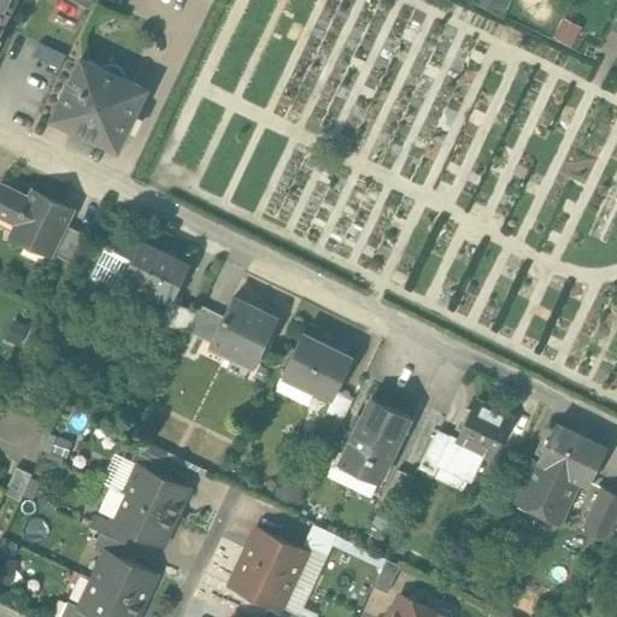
[(0,0),(0,22),(4,24),(10,11),(5,10),(10,0),(0,0)]
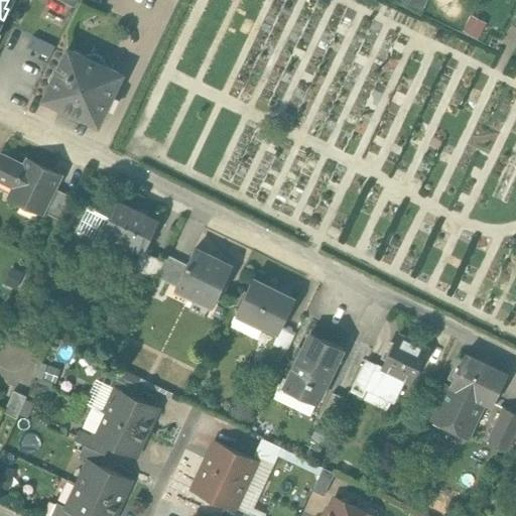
[(427,0),(402,0),(401,4),(421,14),(427,0)]
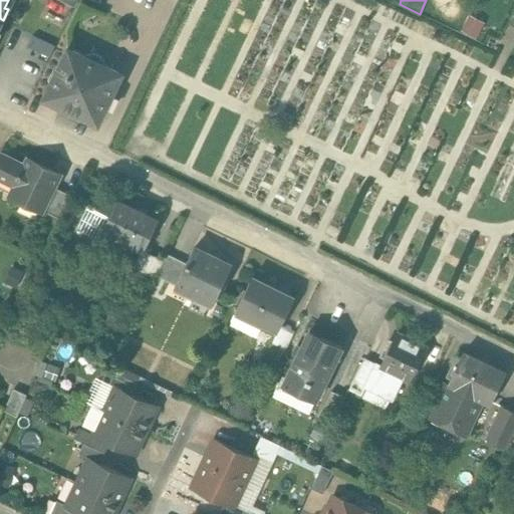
[(69,114),(97,55),(95,54),(90,54),(85,56),(67,48),(43,98),(61,107),(60,110),(69,114)]
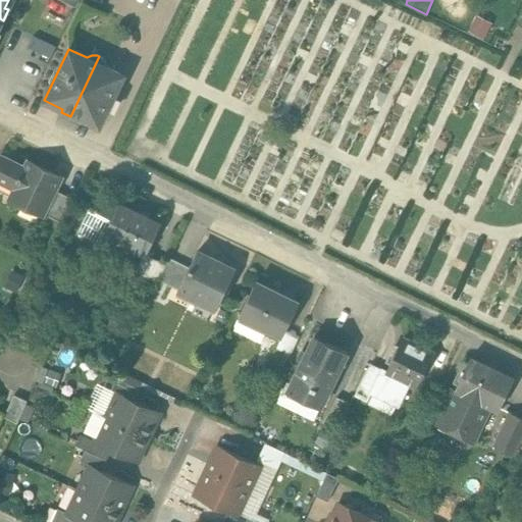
[(99,56),(70,116),(81,121),(83,118),(99,126),(124,74),(106,66),(104,61),(101,57),(99,56)]
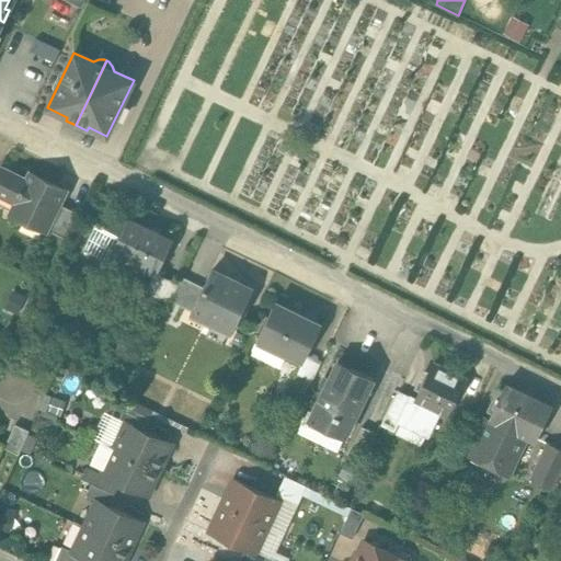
[(31,172),(26,180),(0,165),(0,194),(15,203),(10,214),(46,231),(47,230),(59,204),(60,202),(49,196),(55,184),(31,172)]
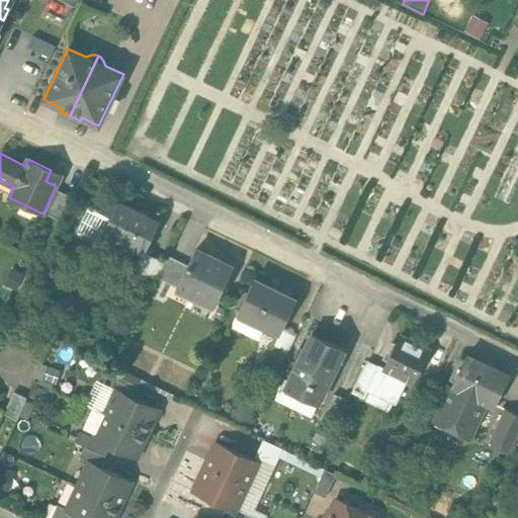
[(73,197),(55,188),(44,212),(62,222),(73,197)]
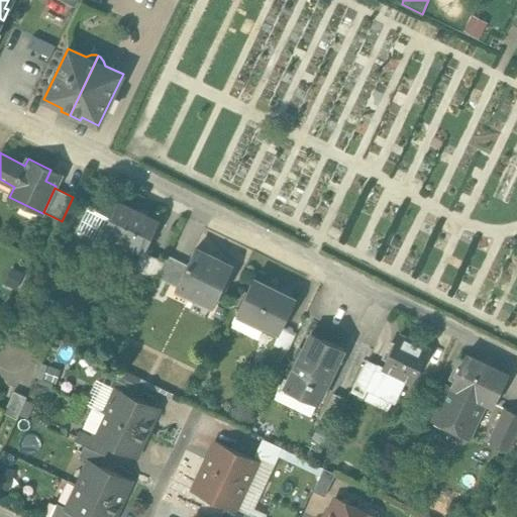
[(159,220),(118,201),(114,209),(110,217),(97,211),(88,207),(79,224),(80,225),(79,227),(80,232),(96,239),(100,238),(103,232),(143,251),(144,251),(159,220)]
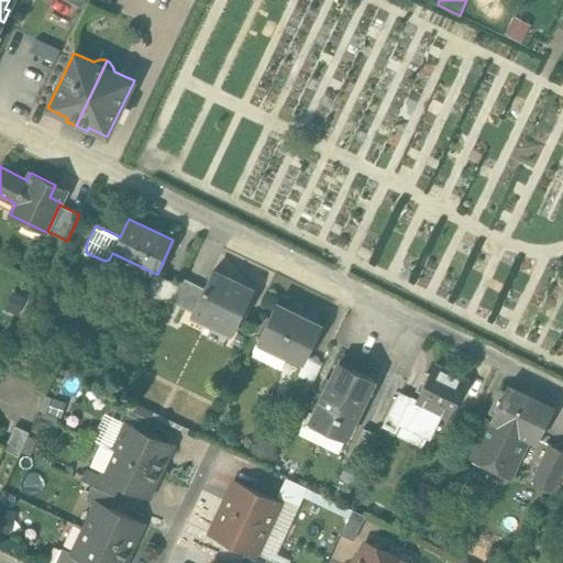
[(124,228),(110,220),(106,230),(120,236),(124,228)]
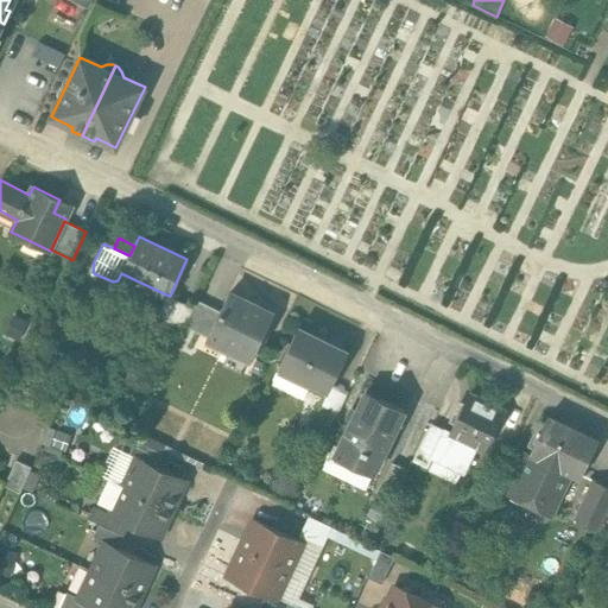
[(221,311),(208,337),(252,359),(273,315),(229,293),(221,311)]
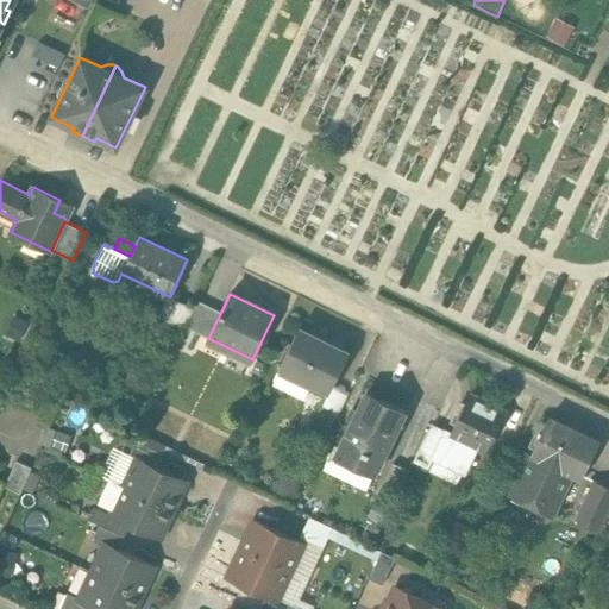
[(194,308),(170,296),(169,296),(158,318),(170,324),(183,330),(186,327),(194,308)]
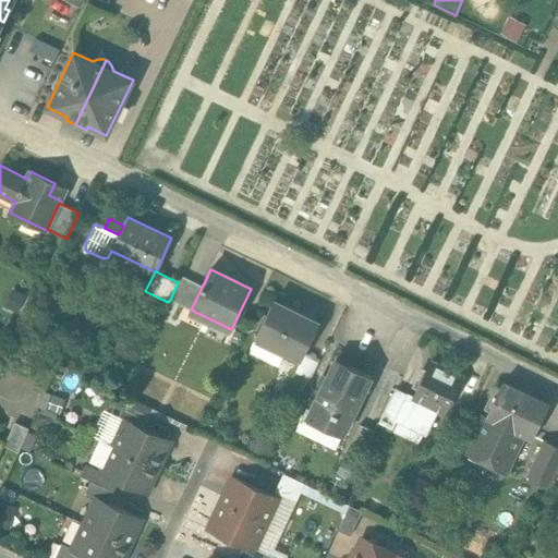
[(203,286),(181,276),(178,282),(170,300),(191,310),(203,286)]
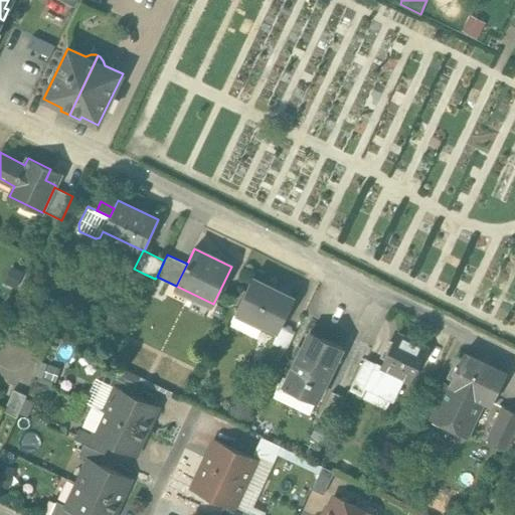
[(134,269),(116,260),(107,278),(136,291),(144,274),(134,269)]
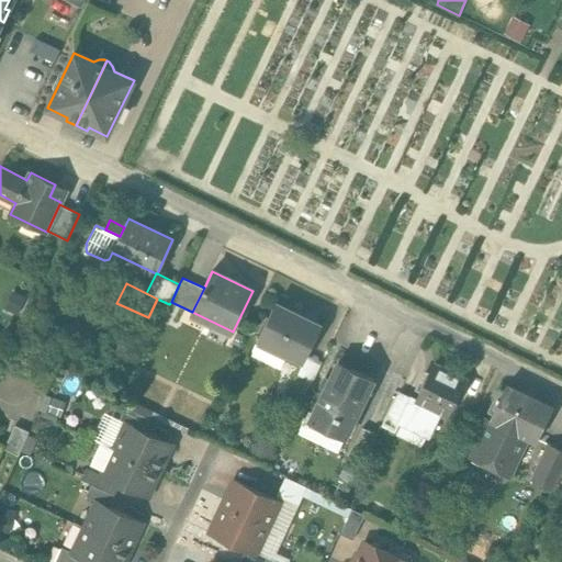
[(322,325),(277,303),(258,340),(302,362),(303,362),(307,355),(322,325)]
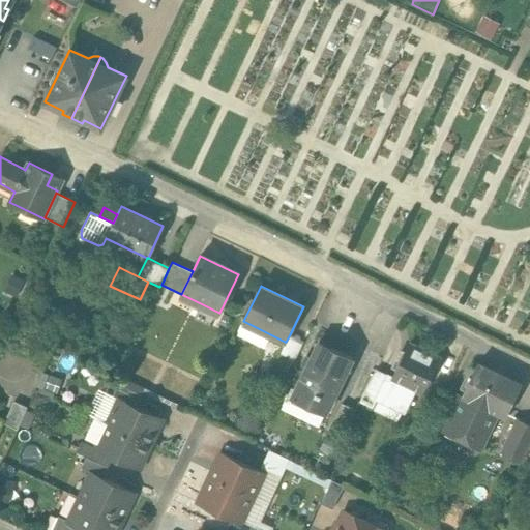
[(285,342),(278,353),(294,360),(303,341),(290,334),(286,342),(285,342)]
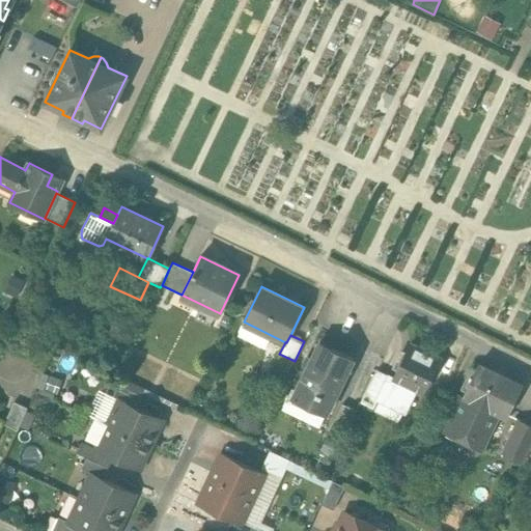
[(319,342),(292,397),(288,396),(284,407),(285,411),(301,418),(305,417),(310,407),(326,414),(354,359),(319,342)]
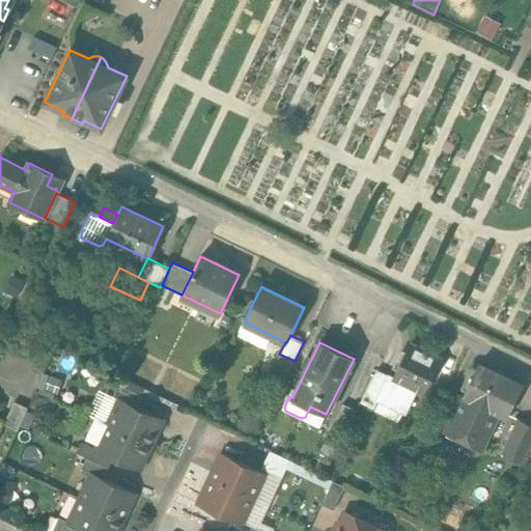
[(440,360),(409,345),(393,378),(388,375),(378,397),(406,411),(416,391),(423,394),(440,360)]
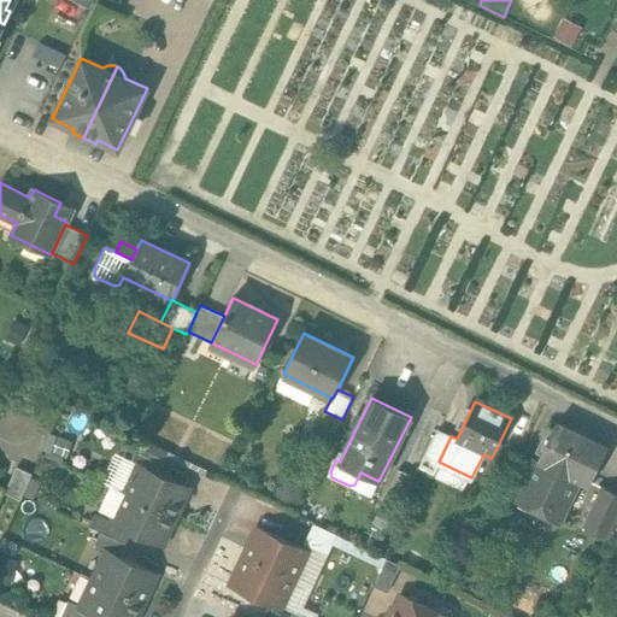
[(564,471),(581,436),(556,424),(539,459),(539,460),(564,471)]
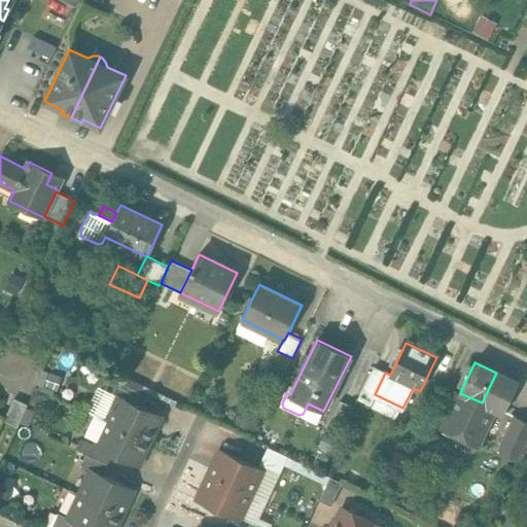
[(496,373),(482,402),(493,409),(503,413),(518,383),(496,373)]
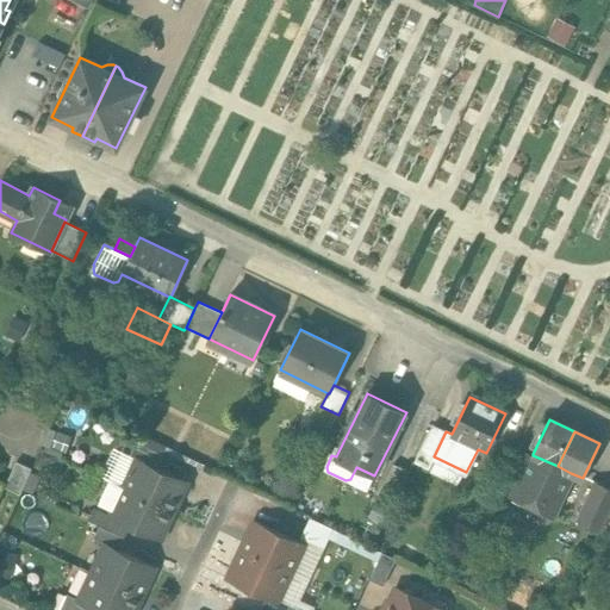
[(163,455),(137,442),(130,456),(138,460),(157,468),(163,455)]
